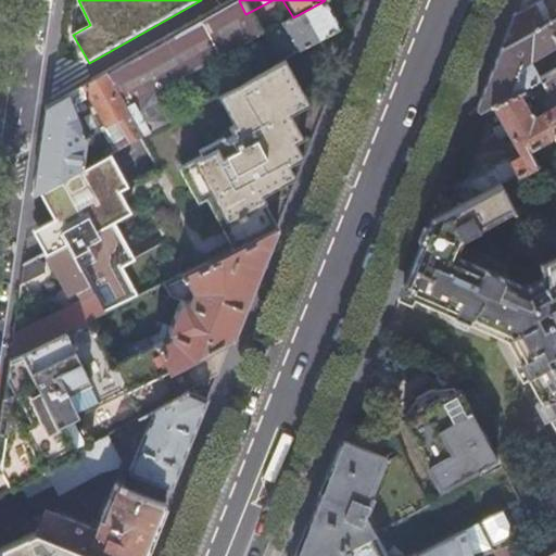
[(280,24),(293,17),(282,0),(273,0),(268,2),(272,8),(280,24)]
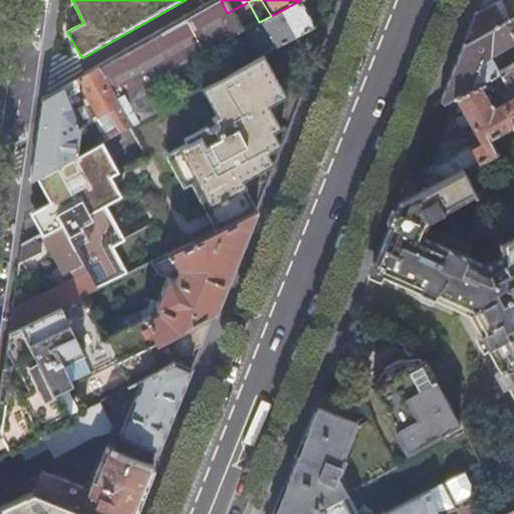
[(513,0),(499,0),(473,14),(461,45),(488,31),(510,18),(513,15),(513,0)]
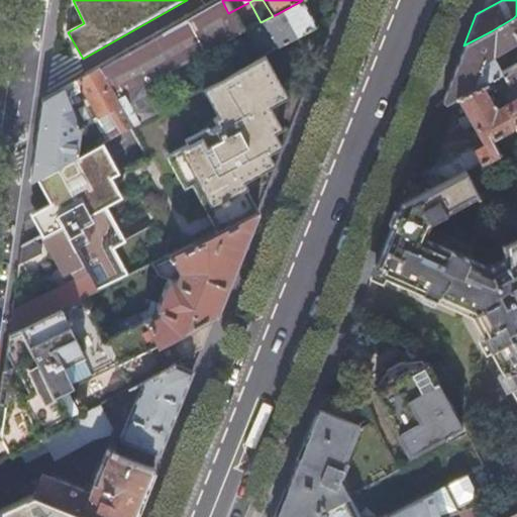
[(169,30),(98,70),(120,107),(127,104),(123,96),(141,87),(225,41),(217,26),(231,18),(228,13),(222,1),(169,30)]
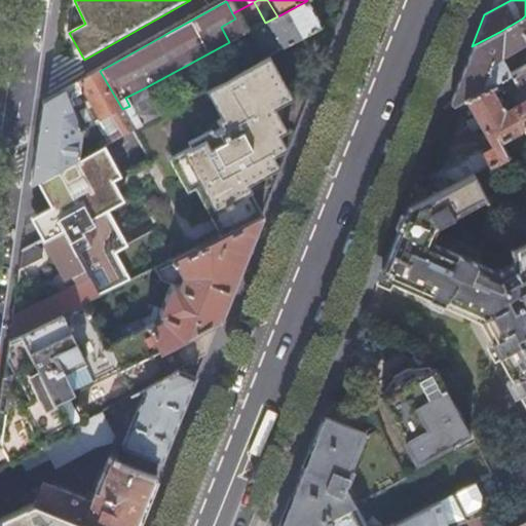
[(279,50),(321,29),(306,1),(277,16),(265,23),(246,33),(252,44),(270,34),(279,50)]
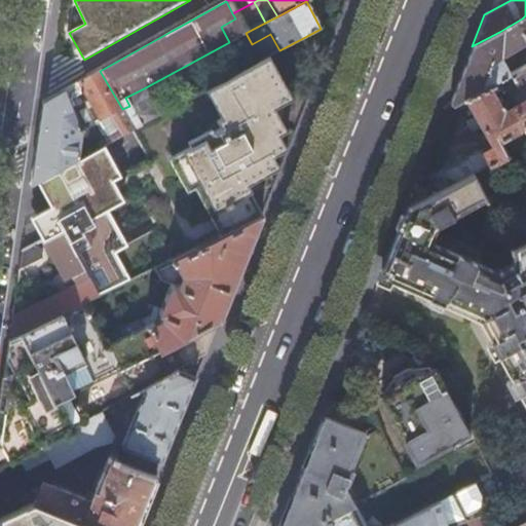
[(232,13),(235,19),(257,7),(254,2),(232,13)]
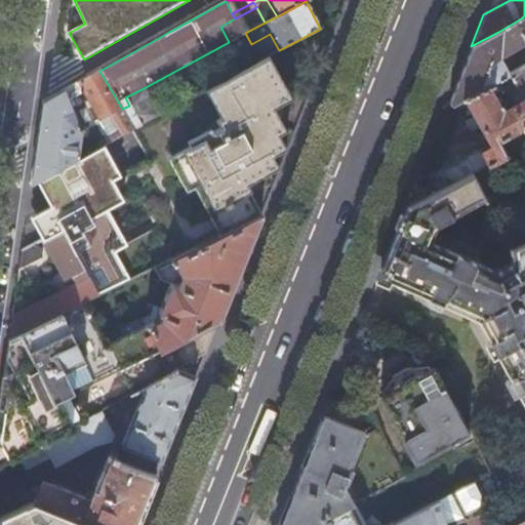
[(256,7),(235,18),(244,34),(245,33),(265,23),(256,7)]
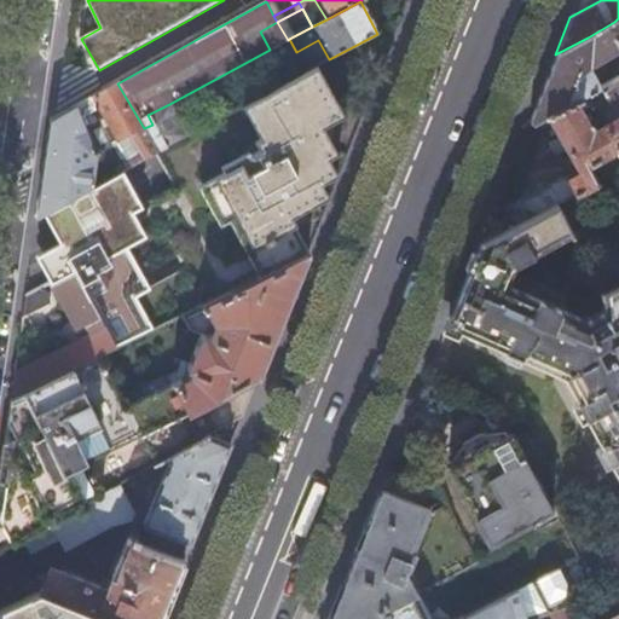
[(526,126),(530,125),(560,108),(589,91),(599,86),(588,67),(618,48),(618,18),(614,22),(588,38),(555,55),(548,71),(526,126)]
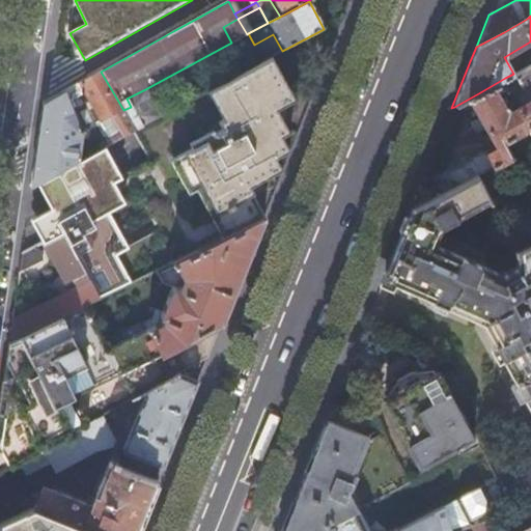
[(294,103),(270,58),(262,62),(285,107),(294,103)]
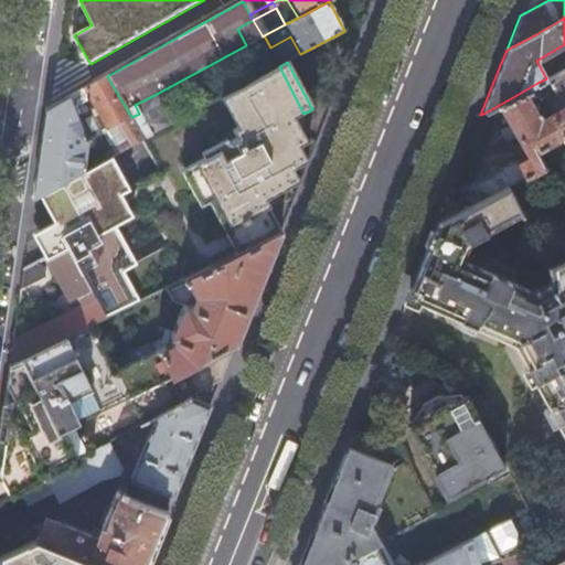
[(242,251),(269,236),(257,213),(265,209),(267,208),(264,200),(296,182),(290,171),(305,163),(297,149),(284,125),(292,120),(304,114),(279,66),(228,93),(237,110),(227,115),(235,130),(231,132),(234,140),(227,144),(226,141),(199,155),(202,160),(187,168),(206,204),(221,233),(231,228),(242,251)]
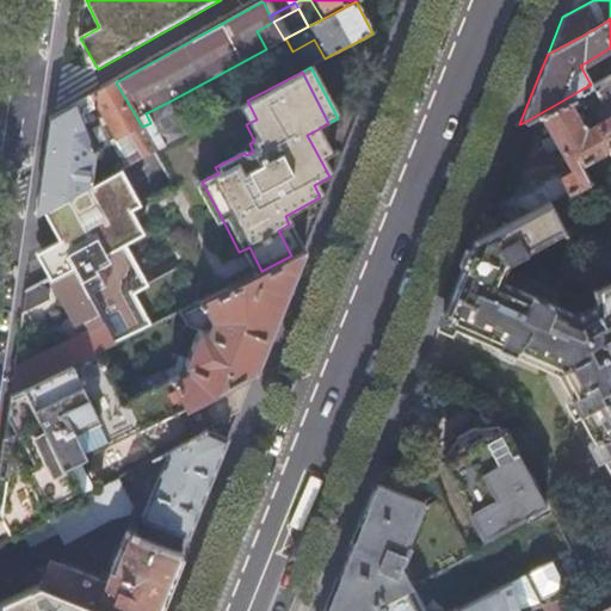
[(610,73),(592,84),(604,104),(610,117),(610,73)]
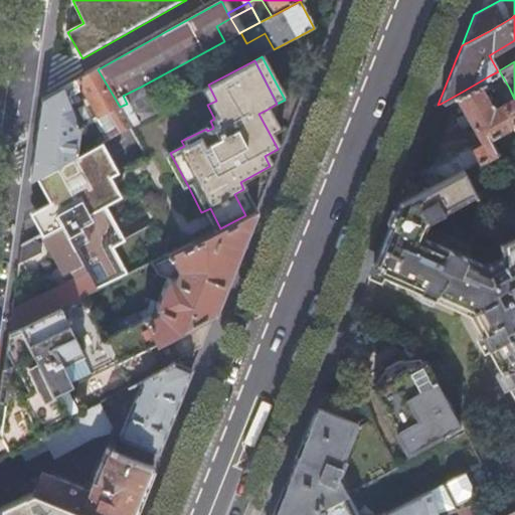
[(40,102),(28,182),(35,178),(100,144),(138,123),(127,104),(120,107),(98,69),(48,97),(40,102)]
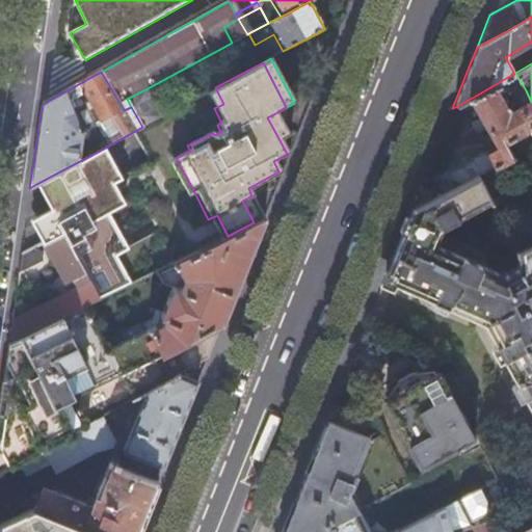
[(443,171),(452,189),(477,176),(498,165),(513,157),(505,141),(531,126),(531,102),(526,90),(521,92),(525,100),(520,103),(506,78),(481,92),(455,107),(459,114),(474,106),(495,144),(485,150),(484,150),(469,157),(469,156),(459,162),(443,171)]
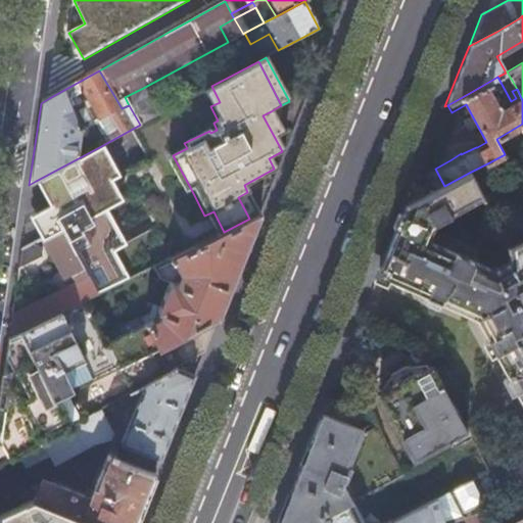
[(220,102),(211,86),(202,91),(210,106),(220,102)]
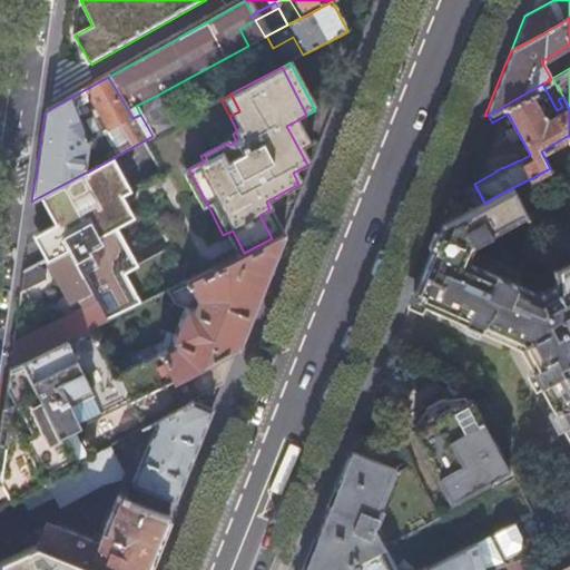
[(140,115),(153,136),(172,126),(156,96),(136,106),(140,115)]
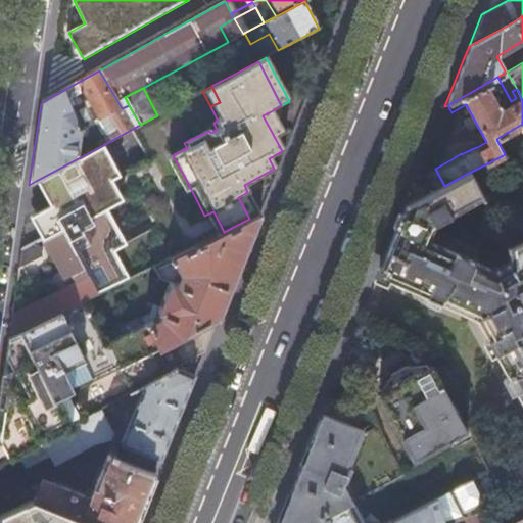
[(282,134),(271,111),(263,115),(275,138),(282,134)]
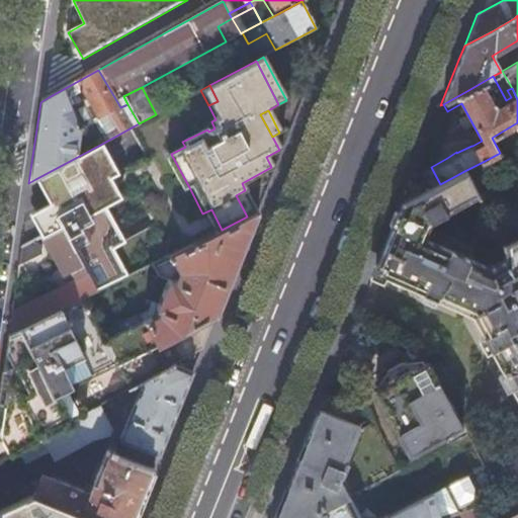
[(62,229),(96,291),(110,284),(123,278),(109,251),(121,245),(103,208),(118,199),(108,180),(116,176),(100,145),(35,179),(50,205),(29,216),(40,239),(41,238),(62,229)]
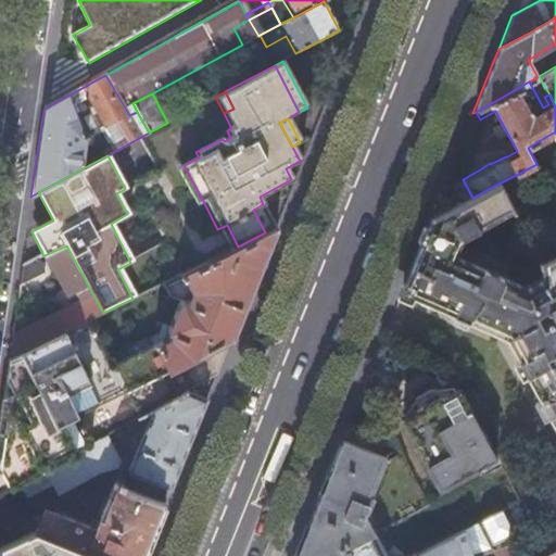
[(203,201),(184,165),(176,169),(194,204),(203,201)]
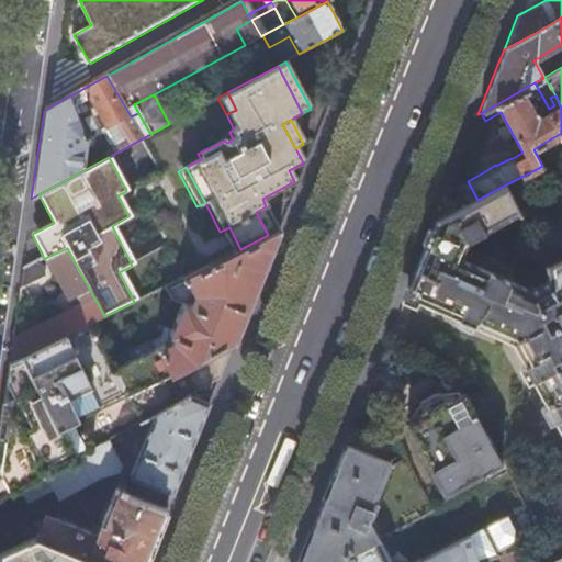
[(526,175),(504,186),(512,201),(534,190),(526,175)]
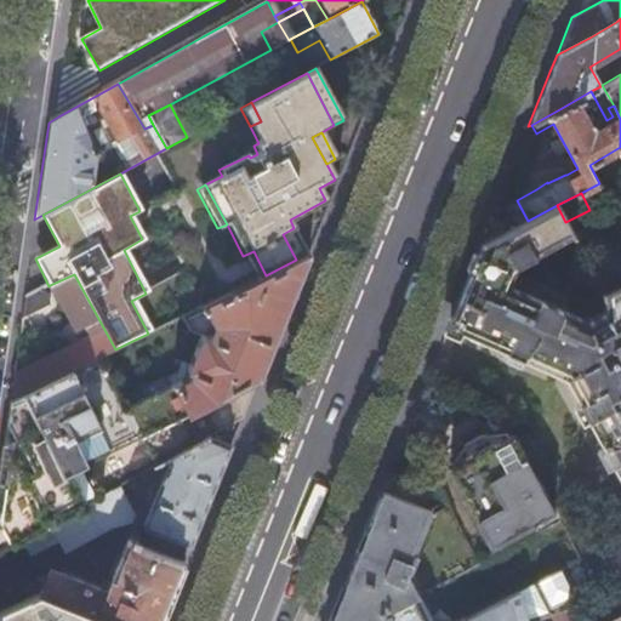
[(466,281),(450,320),(451,324),(453,325),(453,326),(454,328),(564,381),(620,485),(620,288),(603,297),(600,313),(586,322),(534,295),(539,285),(513,273),(517,266),(571,235),(565,222),(557,205),(528,221),(516,228),(480,246),(468,277),(466,281)]
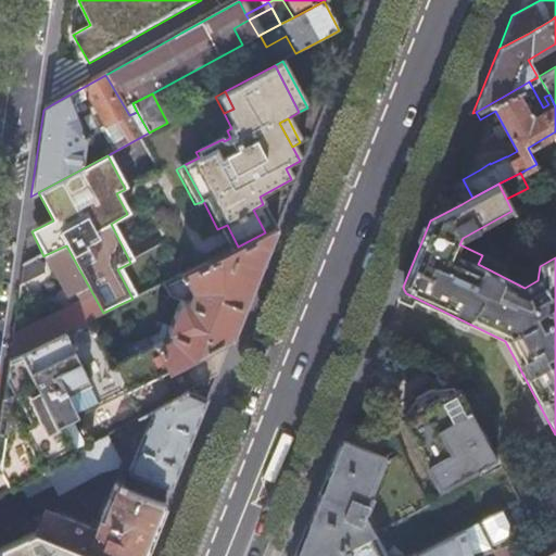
[(440,194),(430,220),(462,204),(440,194)]
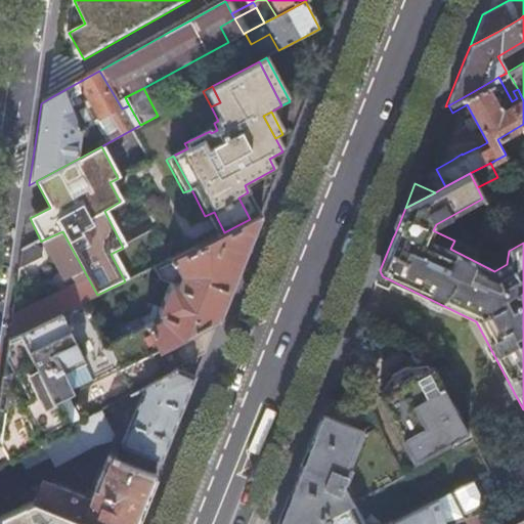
[(250,219),(257,216),(246,193),(238,198),(250,219)]
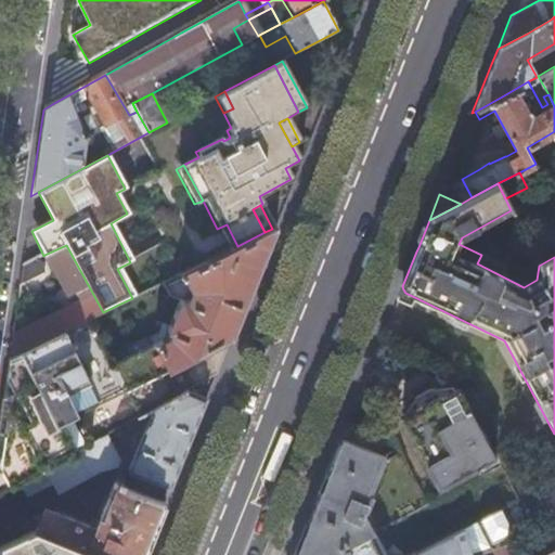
[(228,250),(237,246),(227,224),(217,229),(228,250)]
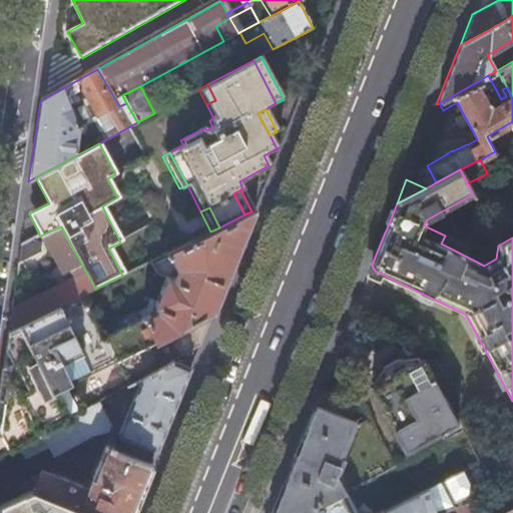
[(0,455),(17,446),(40,433),(55,424),(96,402),(141,377),(170,361),(198,345),(216,302),(252,210),(251,211),(244,214),(219,227),(210,231),(150,262),(155,273),(165,277),(153,306),(157,307),(155,312),(107,336),(86,294),(7,333),(0,380),(0,455)]
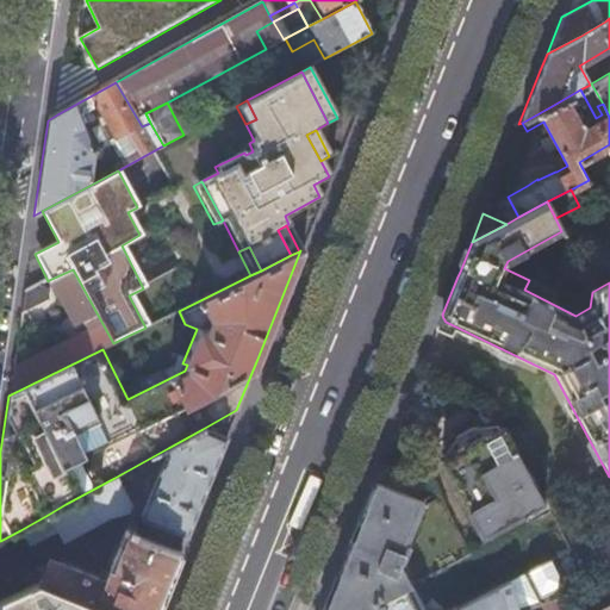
[(12,365),(8,396),(103,349),(113,343),(73,269),(49,280),(72,325),(82,321),(87,329),(17,365),(12,365)]
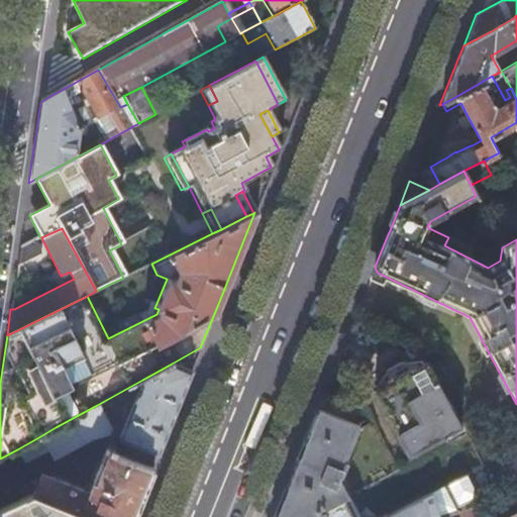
[(19,248),(16,264),(39,251),(34,241),(19,248)]
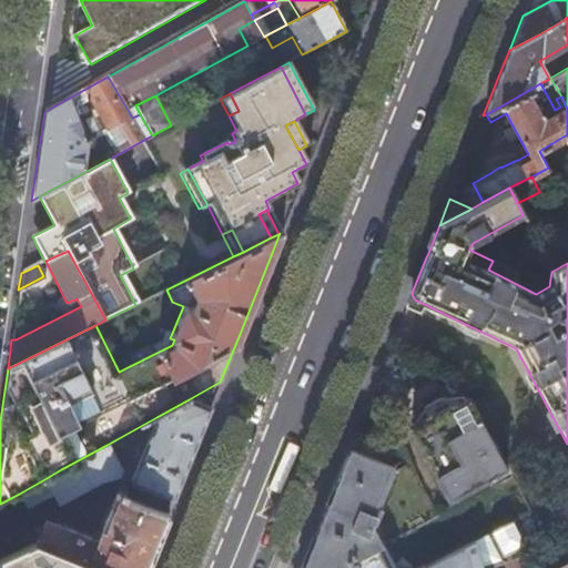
[(449,500),(508,468),(469,397),(452,407),(450,405),(448,405),(445,399),(442,397),(425,406),(425,409),(428,416),(427,417),(428,419),(409,429),(449,500)]
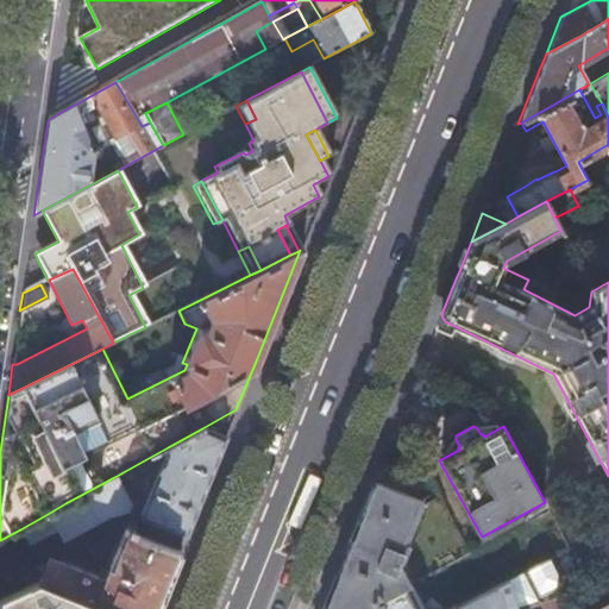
[(168,447),(139,518),(186,537),(205,488),(225,438),(202,428),(168,447)]
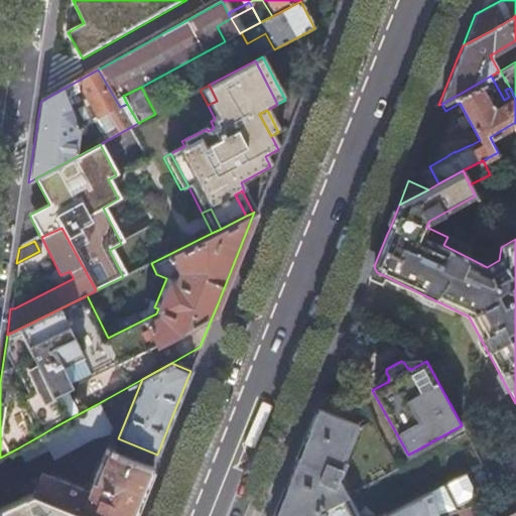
[(55,426),(40,435),(47,449),(53,459),(92,439),(109,434),(111,428),(97,404),(55,426)]
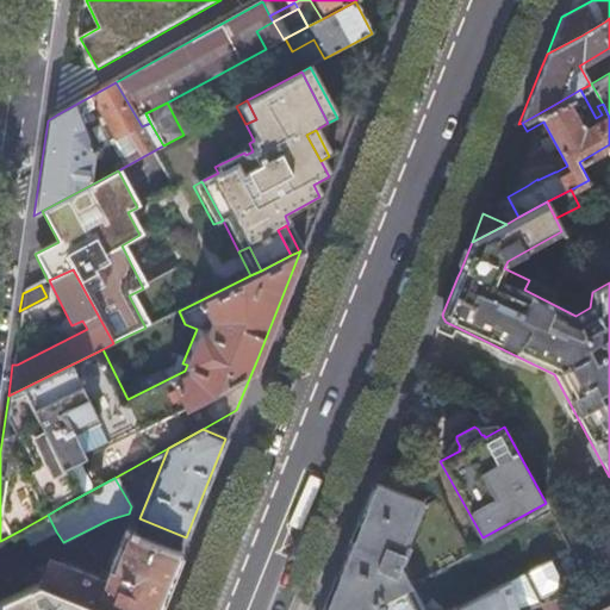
[(365,609),(422,580),(440,572),(466,558),(435,499),(424,506),(425,500),(377,481),(361,520),(346,559),(324,609),(365,609)]
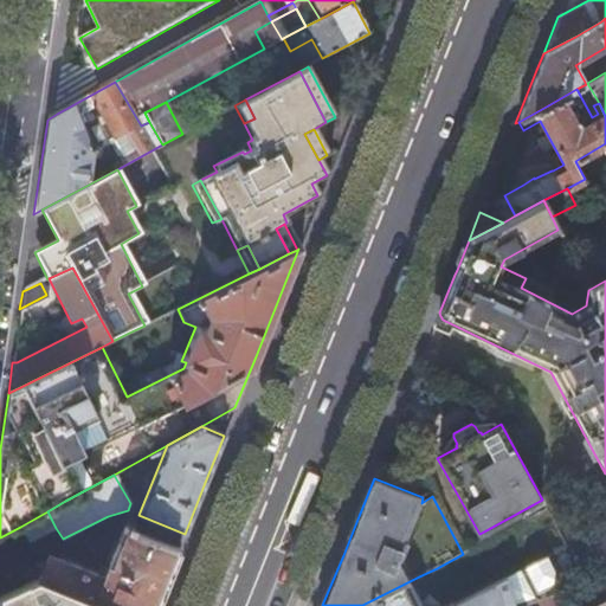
[(56,528),(47,511),(20,527),(28,542),(56,528)]
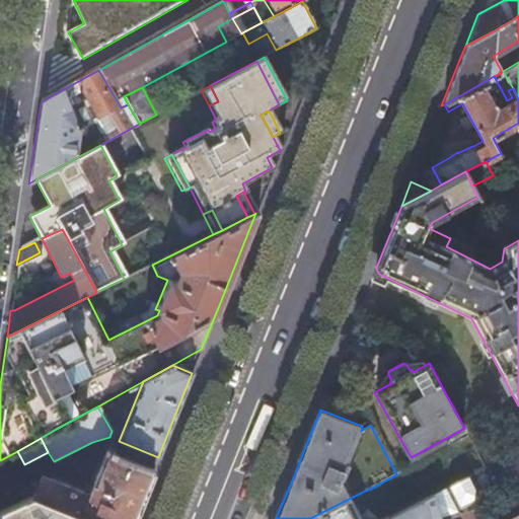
[(119,441),(112,438),(107,448),(115,451),(119,441)]
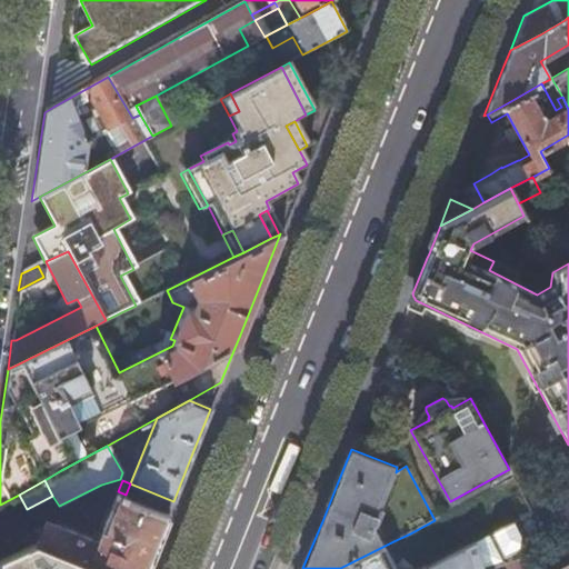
[(42,529),(36,546),(93,568),(146,568),(149,561),(153,549),(168,515),(125,498),(117,495),(97,542),(45,522),(42,529)]
